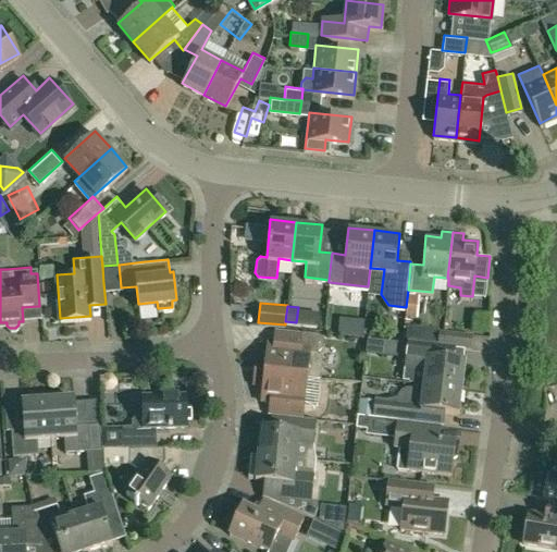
[(254,368),(307,373),(317,375),(320,376),(322,358),(322,354),(318,350),(322,345),(324,341),(323,336),(321,333),(320,332),(316,331),(301,329),(301,330),(274,328),(273,341),(267,340),(264,358),(255,357),(254,368)]
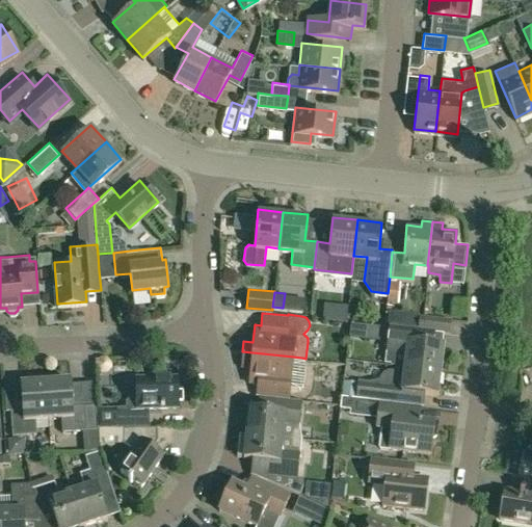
[(449,330),(450,317),(419,313),(418,326),(449,330)]
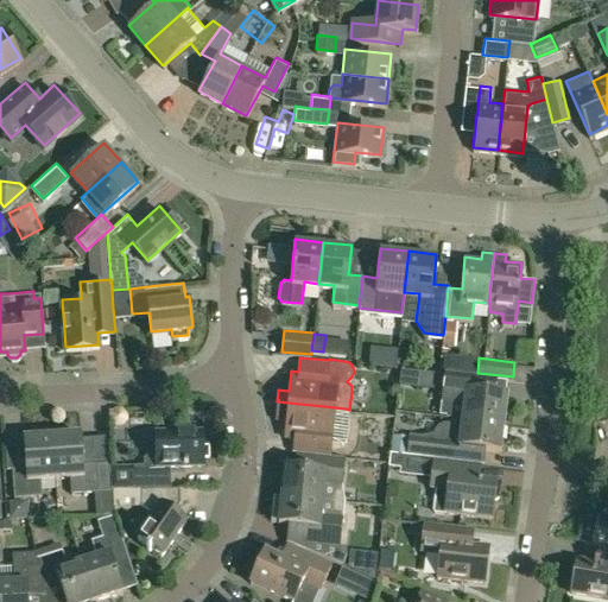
[(445,369),(439,411),(449,412),(462,414),(502,419),(506,391),(495,390),(496,375),(445,369)]
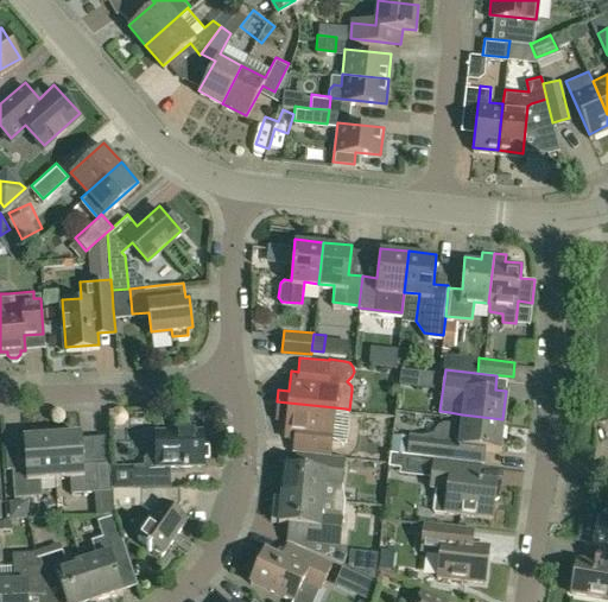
[(349,413),(346,409),(335,407),(277,401),(276,412),(286,413),(284,433),(295,435),(292,449),(295,449),(330,452),(331,439),(342,441),(347,437),(349,413)]
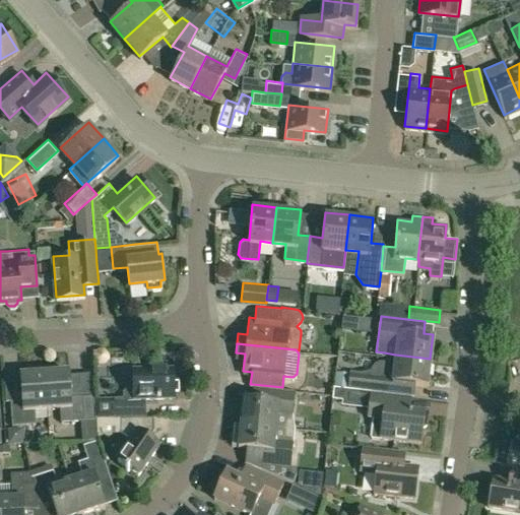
[(395,355),(384,352),(383,360),(378,360),(375,360),(371,362),(369,369),(369,372),(361,371),(350,370),(348,386),(385,390),(386,378),(428,383),(430,359),(395,355)]
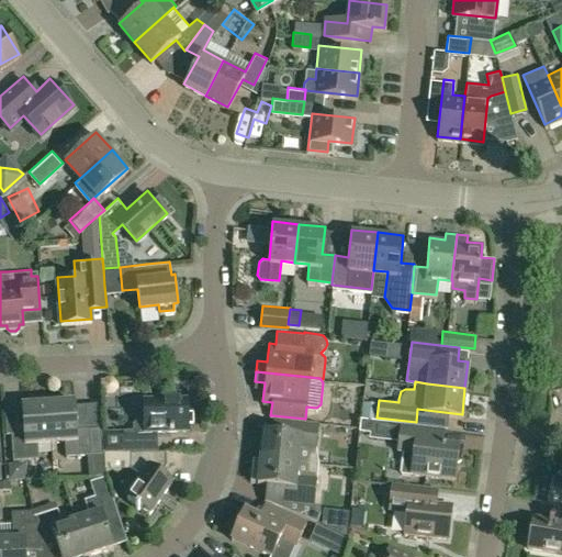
[(123,449),(130,449),(158,448),(157,427),(188,426),(187,396),(143,397),(144,415),(138,415),(134,421),(134,426),(123,427),(123,449)]
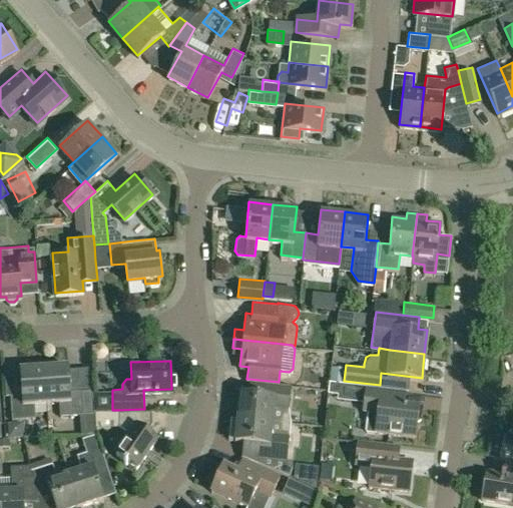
[(67,364),(43,365),(46,400),(59,400),(60,413),(93,411),(91,387),(69,389),(67,364)]
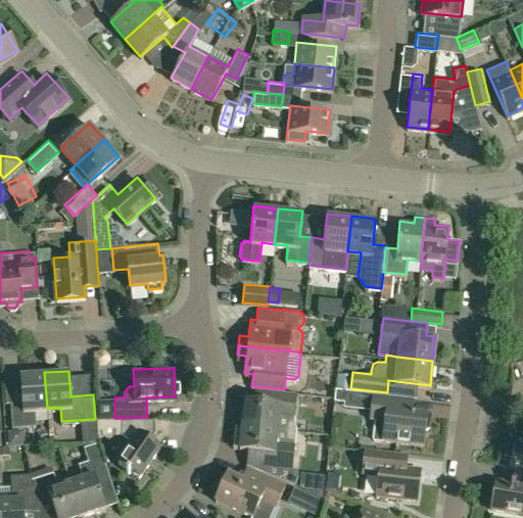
[(35,409),(47,408),(44,372),(20,374),(21,399),(10,401),(11,425),(36,423),(35,409)]
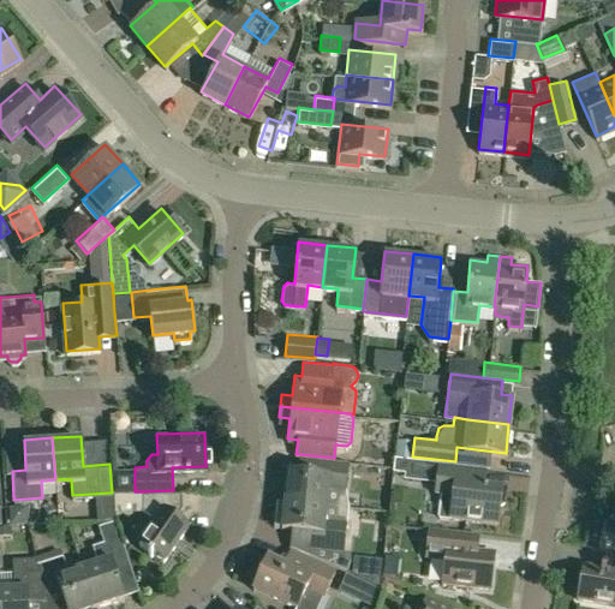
[(284,497),(348,505),(348,503),(341,502),(342,488),(345,488),(347,459),(334,458),(298,454),(296,470),(287,469),(284,497)]
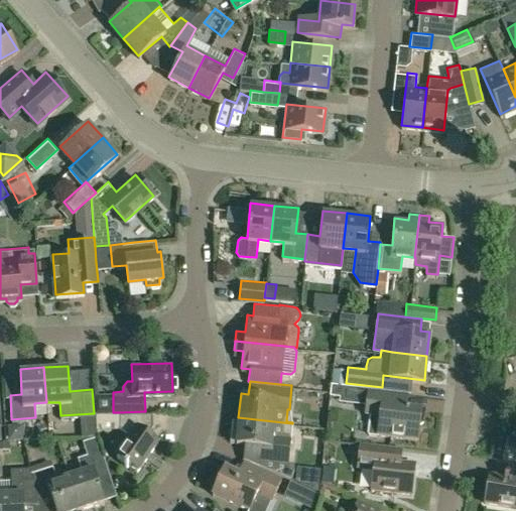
[(424,407),(420,407),(396,404),(398,390),(368,386),(365,410),(371,410),(368,430),(417,437),(419,422),(423,418),(424,407)]
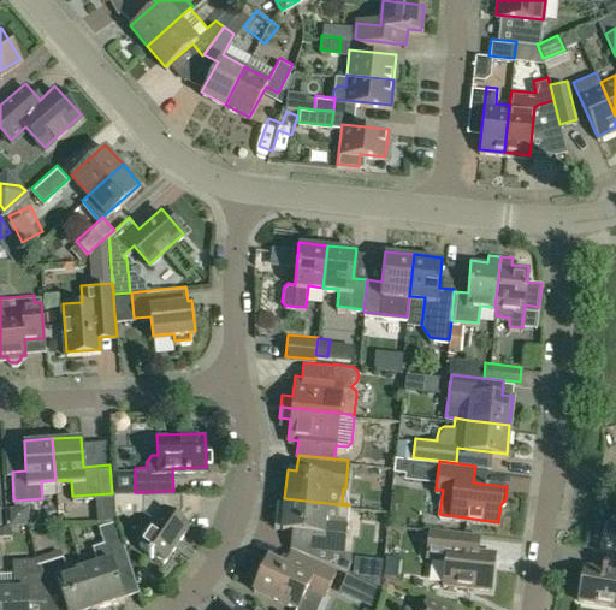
[(181,491),(173,491),(142,492),(142,508),(157,517),(140,543),(164,560),(188,525),(173,515),(181,505),(181,491)]
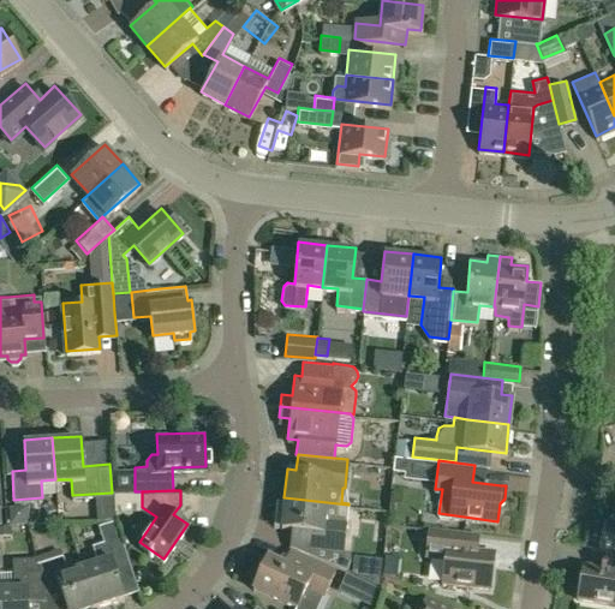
[(342,548),(346,519),(344,519),(345,505),(348,505),(284,497),(281,526),(292,527),(290,544),(309,545),(309,553),(346,568),(351,557),(352,549),(342,548)]
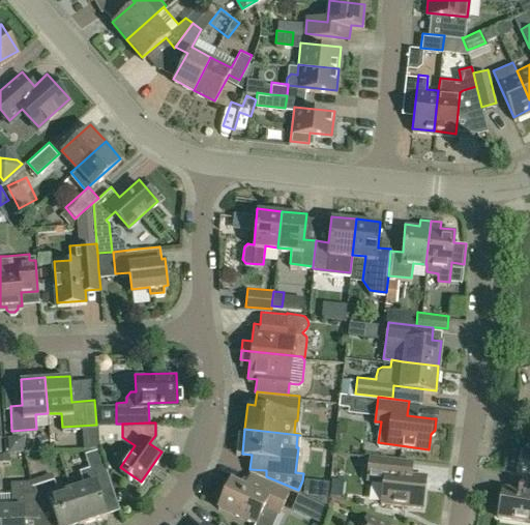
[(520,447),(521,448),(529,461),(529,439),(527,442),(520,447)]
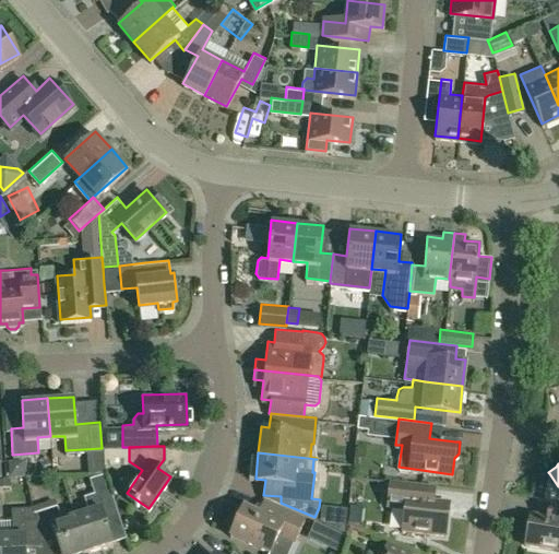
[(104,515),(118,510),(105,471),(90,475),(94,491),(83,494),(88,508),(75,513),(87,550),(113,541),(104,515)]
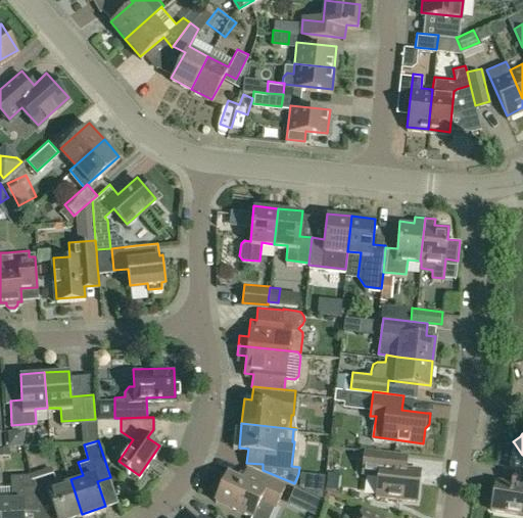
[(417,498),(420,467),(392,464),(394,451),(365,448),(362,470),(378,472),(376,492),(417,498)]
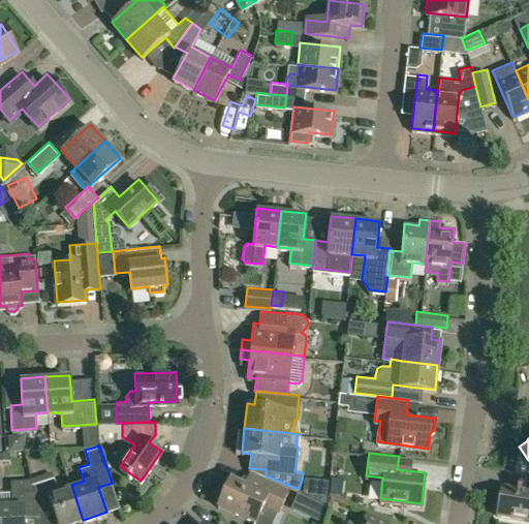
[(229,476),(228,480),(225,479),(219,491),(222,493),(218,503),(254,520),(252,523),(266,523),(273,507),(278,510),(288,487),(250,470),(244,484),(229,476)]
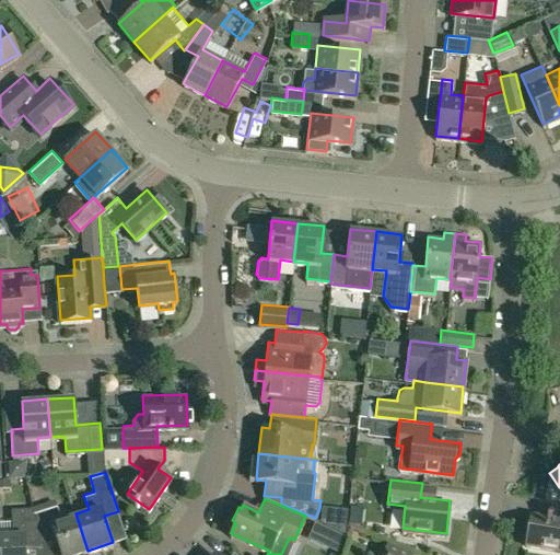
[(351,503),(349,520),(362,522),(364,505),(351,503)]
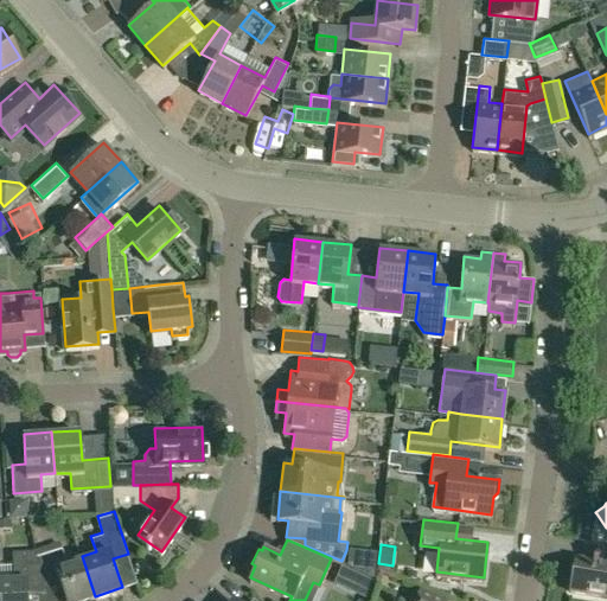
[(65,600),(80,600),(95,596),(82,556),(66,561),(62,545),(37,554),(38,560),(43,581),(58,576),(65,600)]
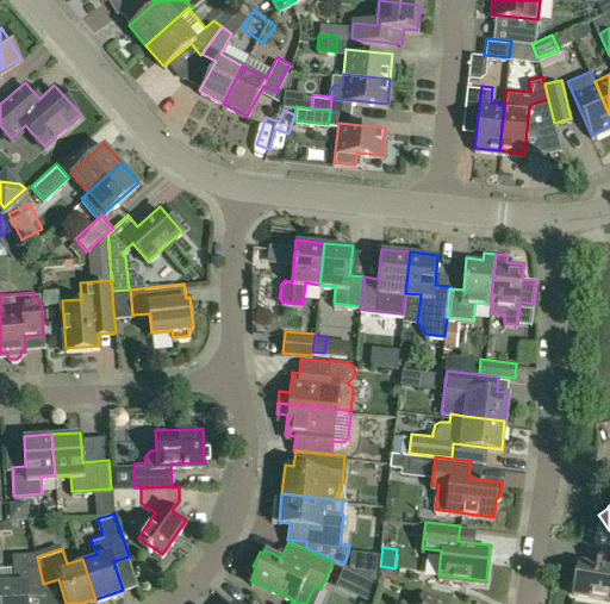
[(44,591),(43,584),(38,562),(37,556),(36,552),(13,553),(14,578),(0,578),(0,603),(27,603),(27,591),(44,591)]
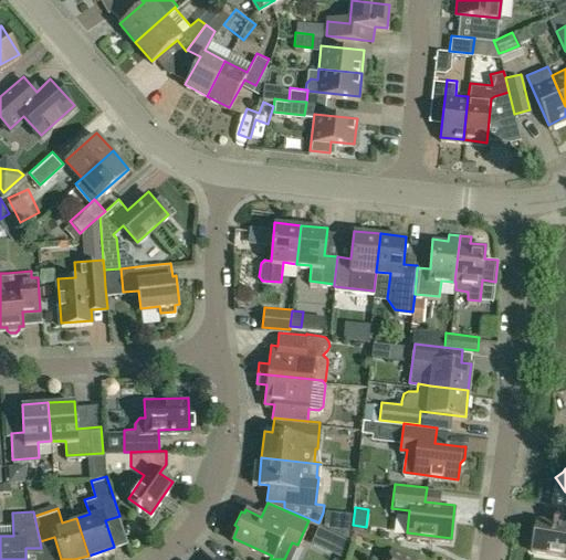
[(565,520),(536,517),(532,548),(565,552),(565,520)]
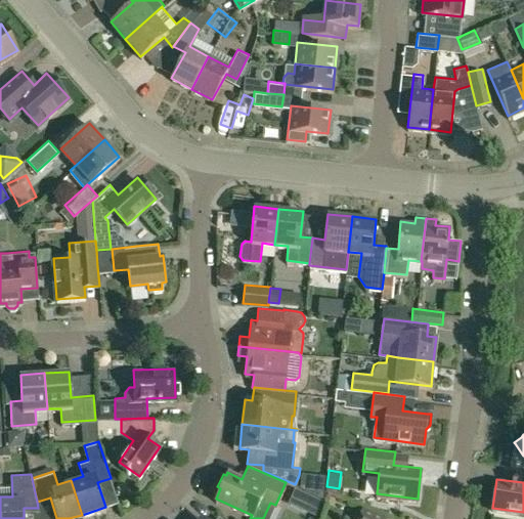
[(384,518),(386,515),(362,506),(357,518),(384,518)]
